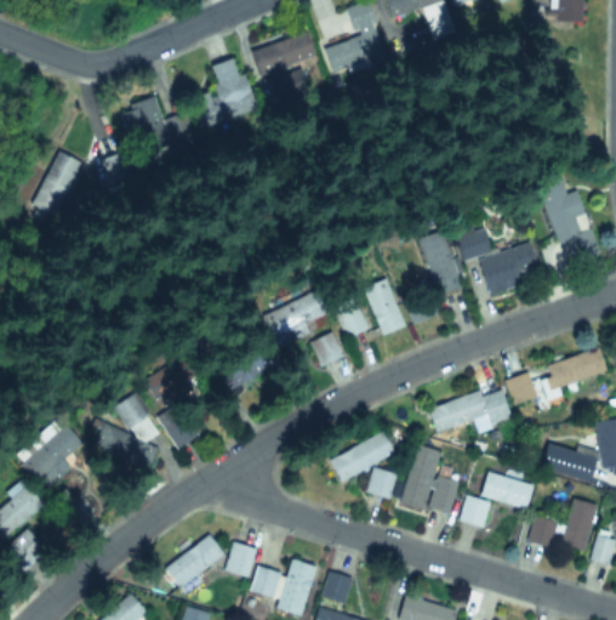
[(370,0),(346,7),(354,33),(326,41),(335,70),(387,53),(370,0)]
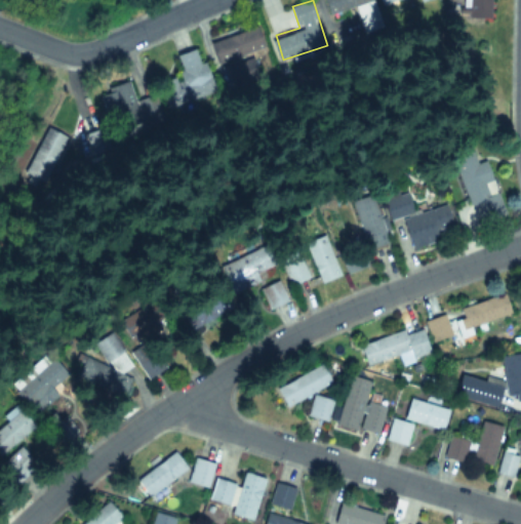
[(326,0),(330,14),(358,7),(365,33),(383,28),(374,0),(326,0)]
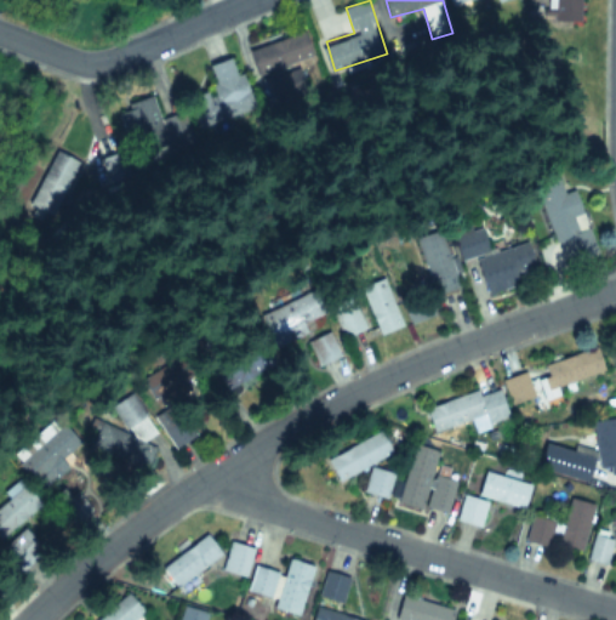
[(555,0),(555,22),(586,23),(586,0),(555,0)]
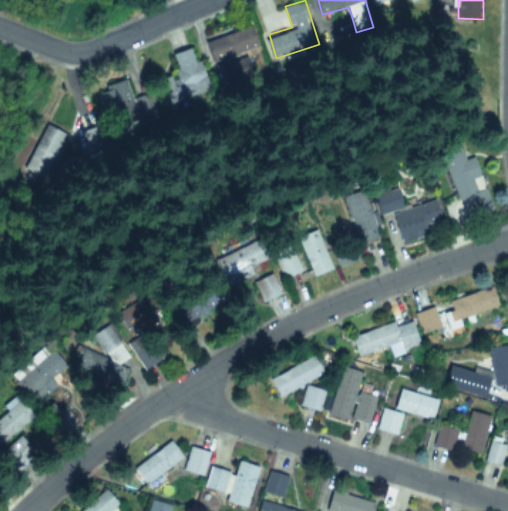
[(253,25),(207,41),(216,67),(262,51),(253,25)]
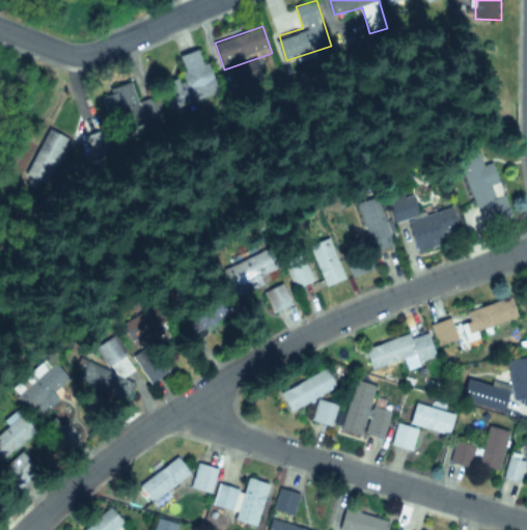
[(205,71),(199,50),(181,55),(187,76),(165,82),(172,109),(219,94),(212,70),(205,71)]
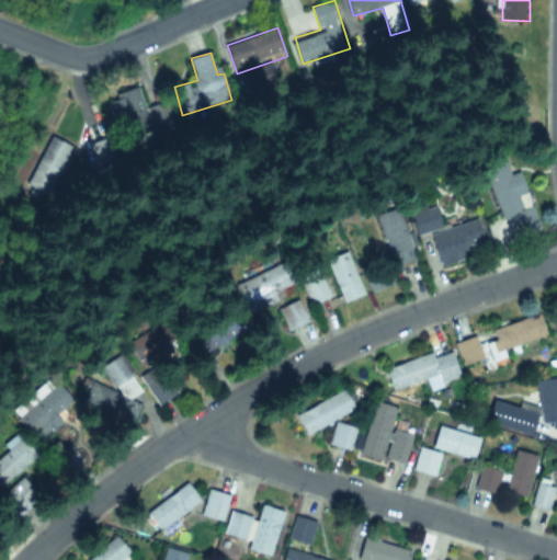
[(141,89),(110,95),(121,140),(152,134),(141,89)]
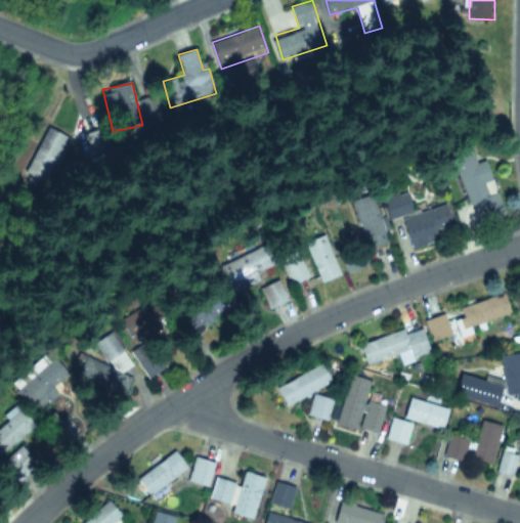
[(48,182),(69,135),(48,126),(28,173),(48,182)]
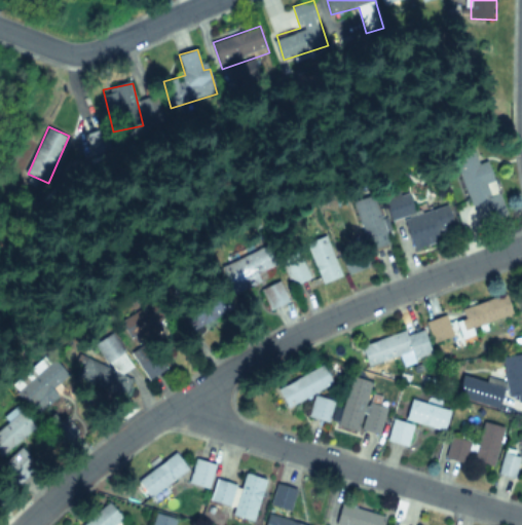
[(491,160),(480,164),(477,152),(457,158),(472,207),(483,202),(489,222),(508,217),(491,160)]
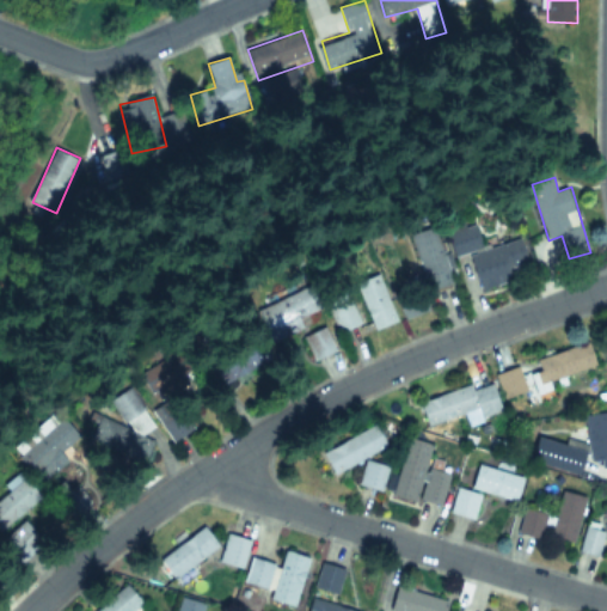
[(482,292),(525,280),(521,269),(531,267),(523,239),(485,250),(478,222),(449,230),(457,258),(472,254),(482,292)]
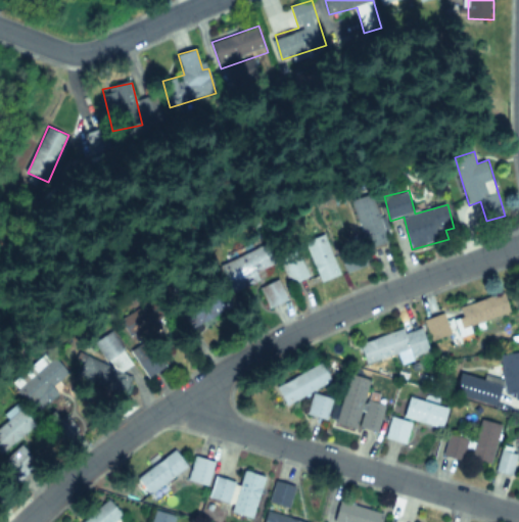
[(368,249),(388,244),(379,206),(359,211),(368,249)]
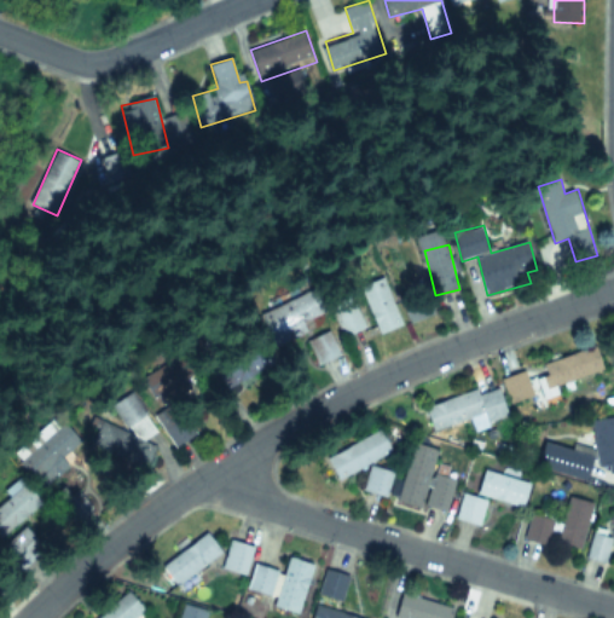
[(380,335),(403,328),(387,279),(364,286),(380,335)]
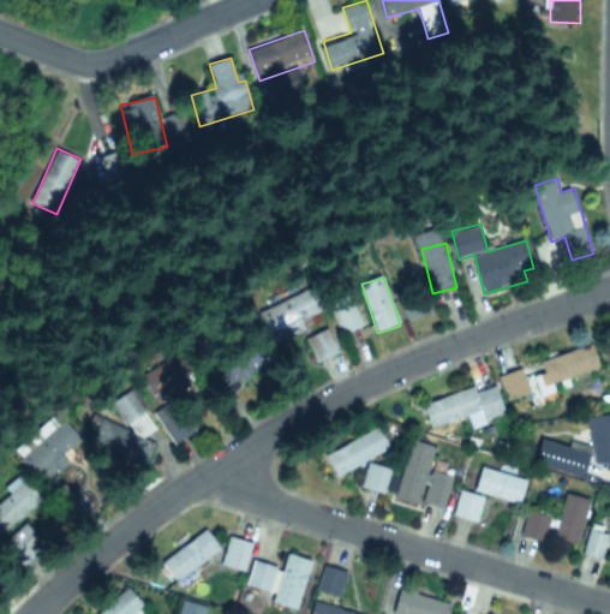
[(323,314),(312,288),(259,313),(271,338),(323,314)]
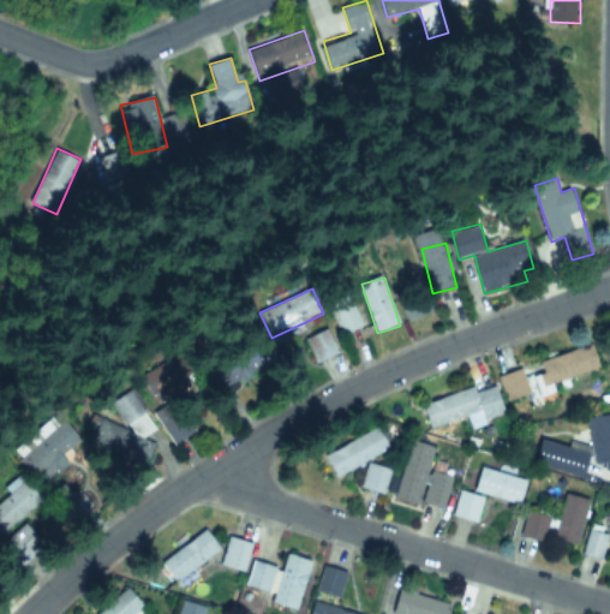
[(410,322),(434,315),(428,297),(404,303),(410,322)]
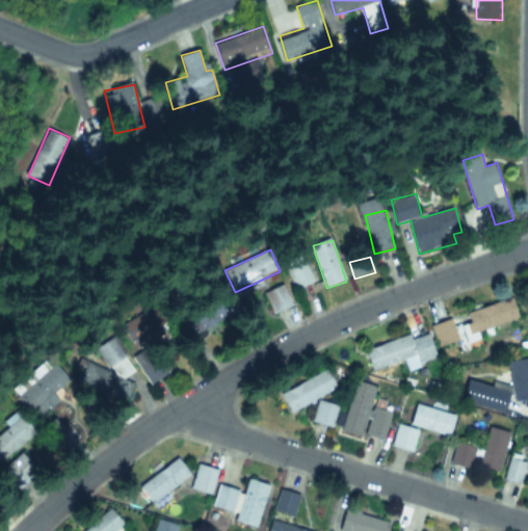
[(287,271),(296,292),(316,283),(307,262),(287,271)]
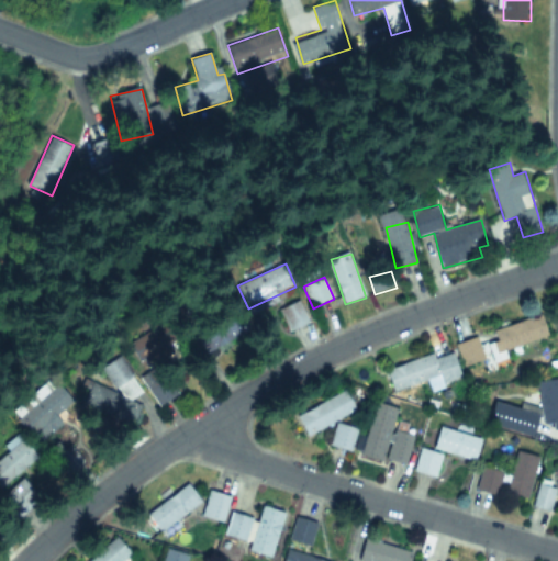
[(291,333),(311,324),(301,302),(281,311),(291,333)]
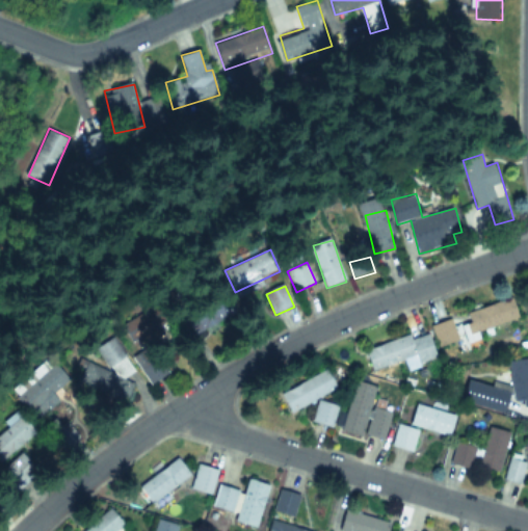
[(521,320),(515,299),(468,313),(471,323),(455,327),(453,320),(433,326),(440,347),(459,341),(463,349),(482,343),(479,333),(521,320)]
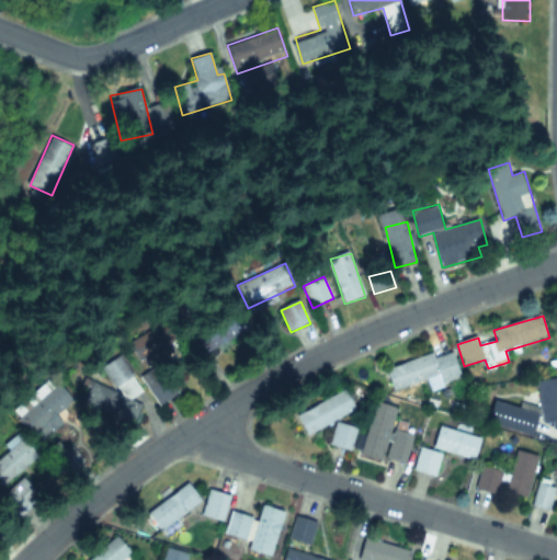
[(220,340),(242,339),(241,327),(220,329),(220,340)]
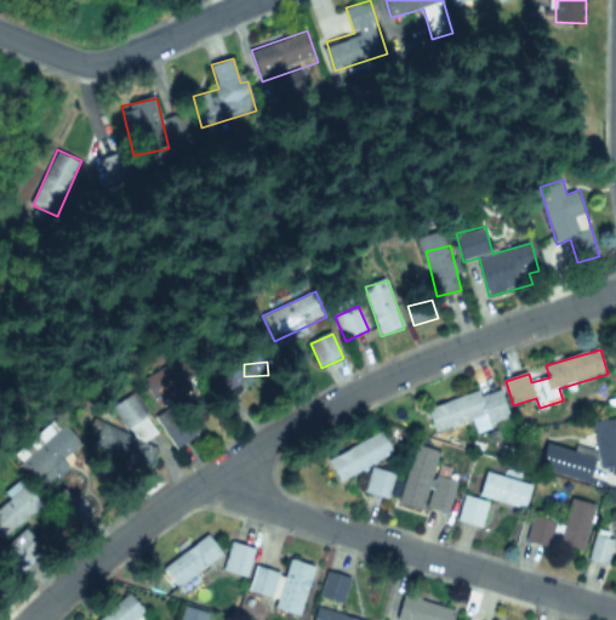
[(172,364),(144,384),(157,400),(183,381),(172,364)]
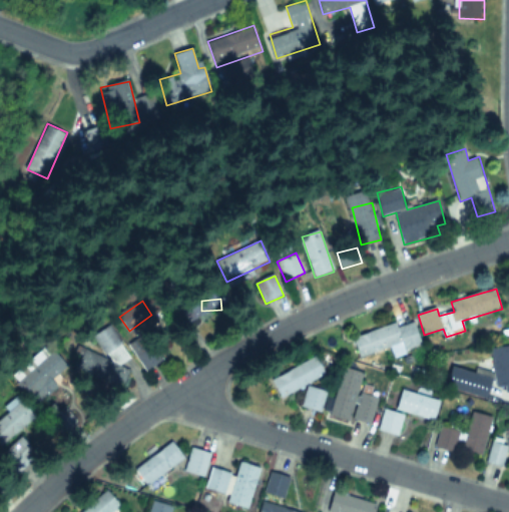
[(403,344),(405,352),(422,346),(414,320),(354,339),(361,358),(403,344)]
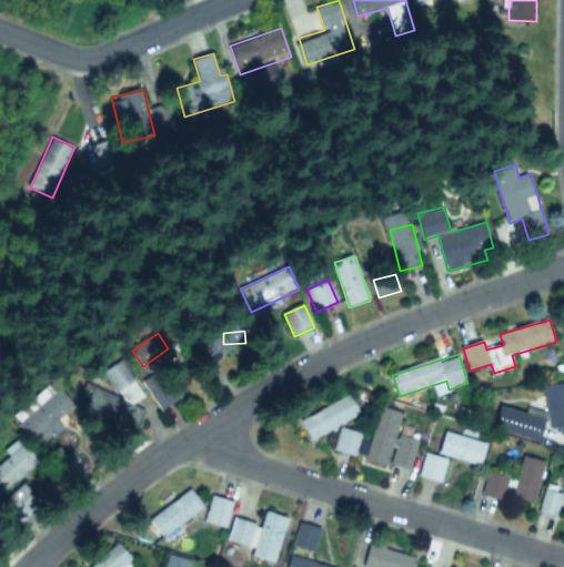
[(147,386),(162,413),(182,401),(167,374),(147,386)]
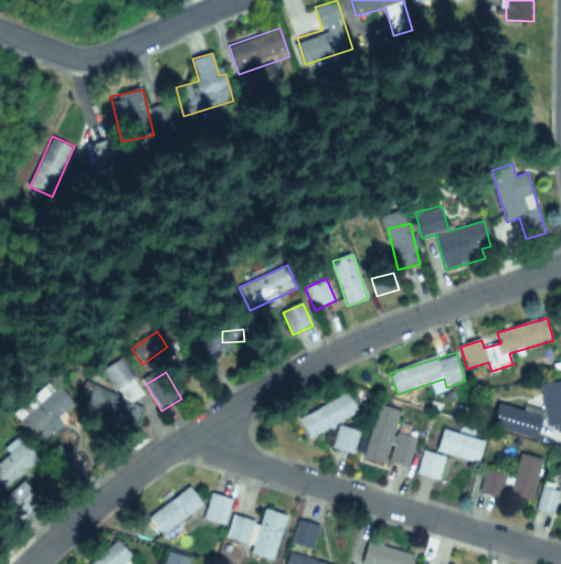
[(137,385),(123,374),(114,386),(128,396),(137,385)]
